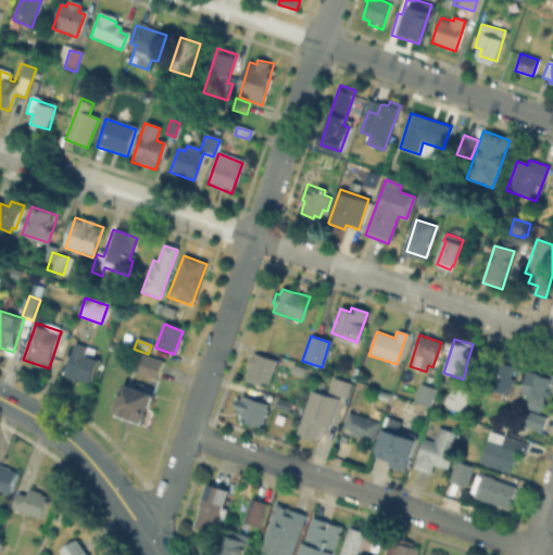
[(90,383),(65,374),(76,344),(86,348),(84,354),(98,361),(90,383)]
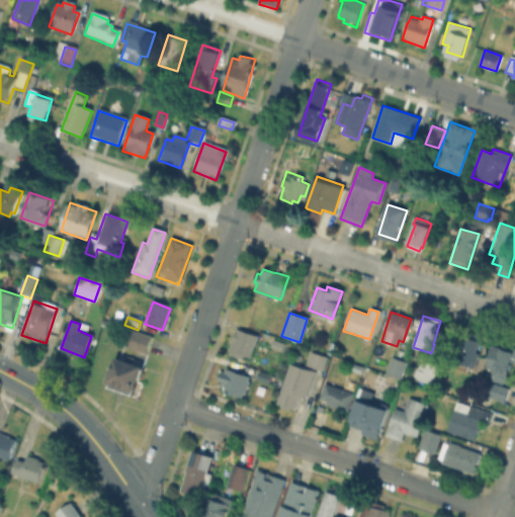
[(145,355),(125,348),(132,330),(152,337),(145,355)]
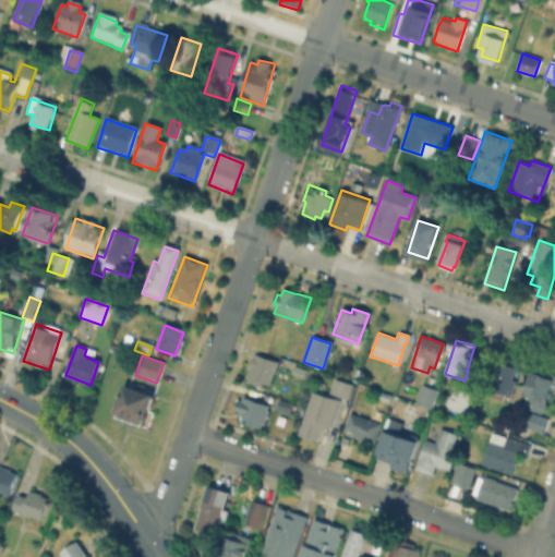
[(254,355),(277,363),(268,386),(262,384),(260,388),(244,382),(254,355)]
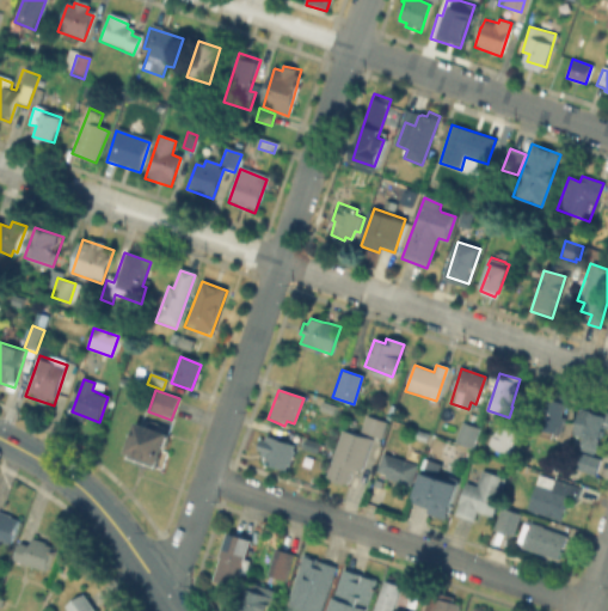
[(551,395),(566,399),(560,417),(565,419),(559,435),(540,431),(550,393),(551,395)]
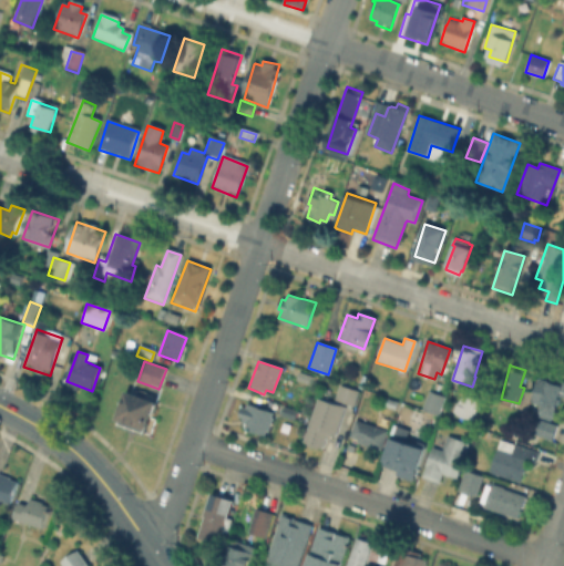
[(532,404),(540,378),(550,381),(551,378),(563,381),(563,394),(563,399),(556,397),(550,420),(536,417),(539,407),(532,404)]
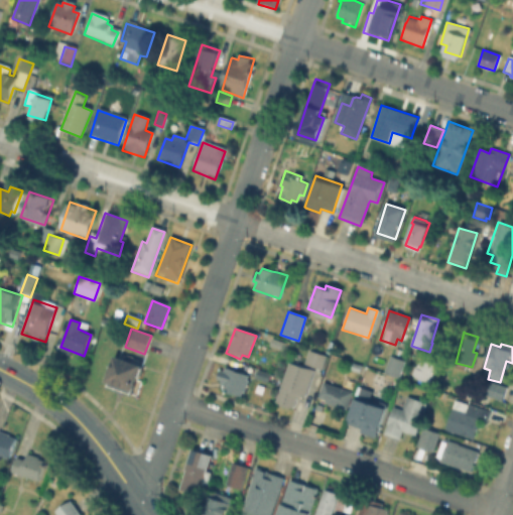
[(308,349),(326,356),(319,370),(302,364),(308,349)]
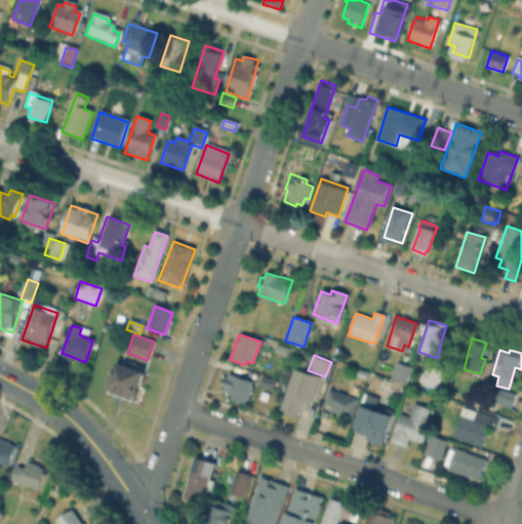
[(118,362),(147,372),(136,405),(107,395),(118,362)]
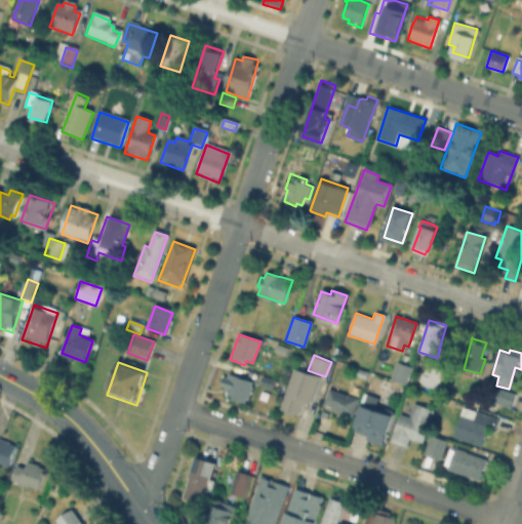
[(396,363),(409,368),(404,385),(391,379),(396,363)]
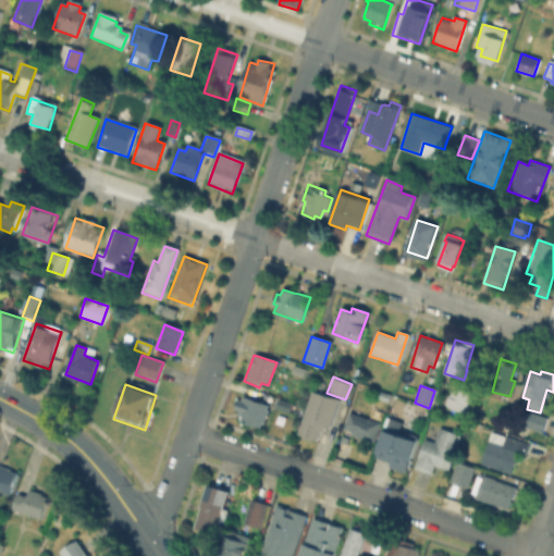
[(468,391),(447,386),(443,407),(464,411),(468,391)]
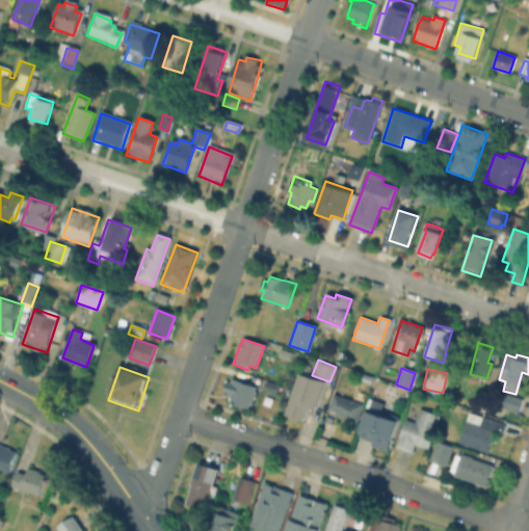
[(321,382),(313,409),(311,408),(309,415),(305,413),(301,422),(280,416),(283,405),(287,406),(296,375),(321,382)]
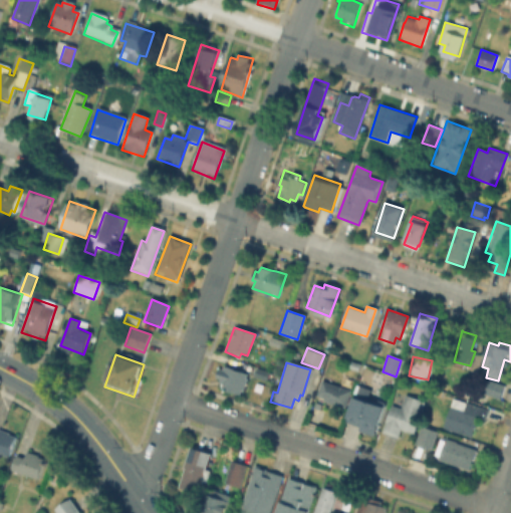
[(248,375),(240,395),(223,388),(224,385),(220,382),(222,380),(218,378),(223,365),(248,375)]
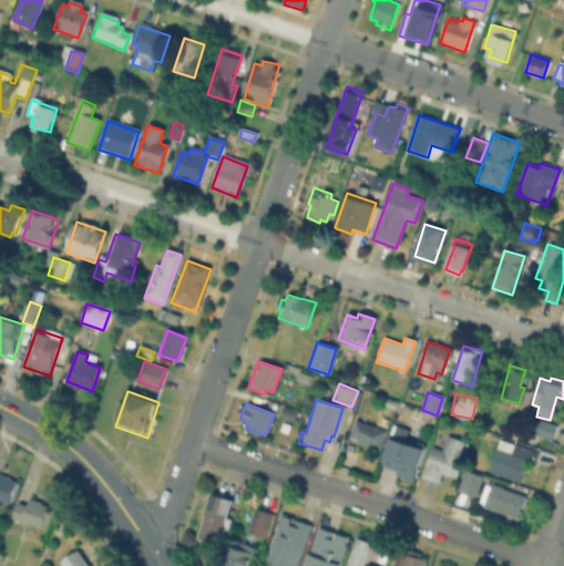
[(291,419),(279,413),(283,404),(295,410),(291,419)]
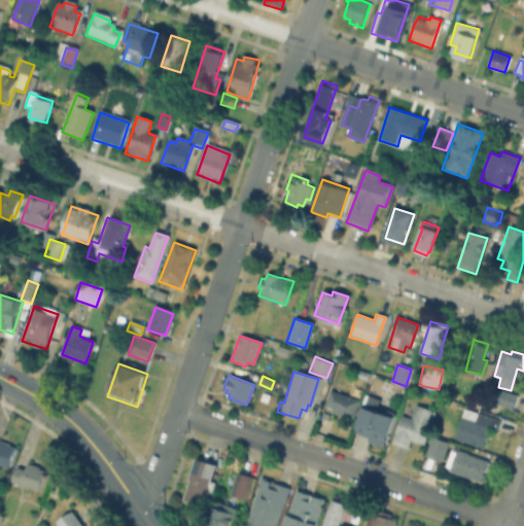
[(358,400),(352,419),(347,418),(347,419),(329,413),(330,411),(330,409),(324,407),(329,391),(358,400)]
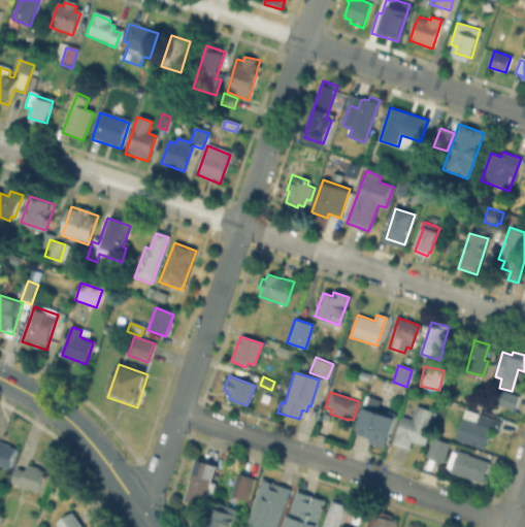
[(500,392),(517,397),(513,410),(496,404),(500,392)]
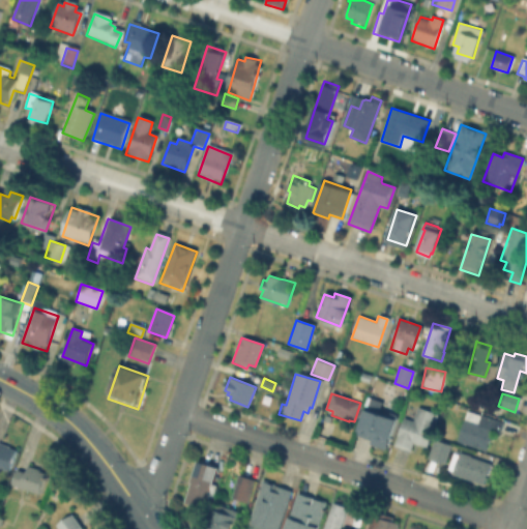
[(358,434),(370,399),(383,403),(383,405),(398,410),(392,424),(386,450),(371,445),(373,439),(358,434)]
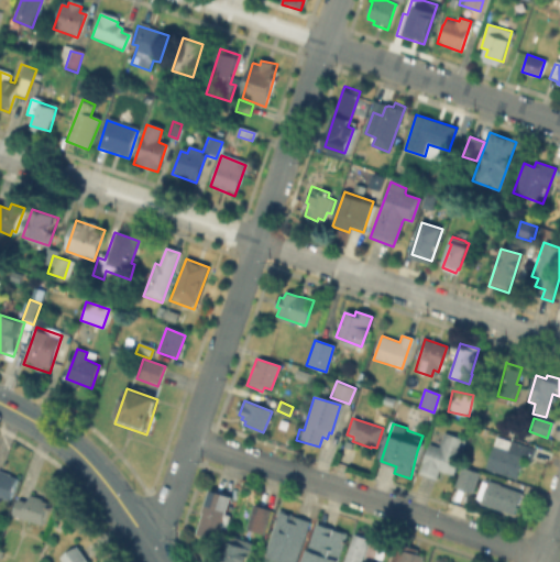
[(424,458),(428,445),(437,449),(442,432),(464,440),(456,464),(458,464),(453,476),(440,471),(437,481),(419,474),(425,459),(424,458)]
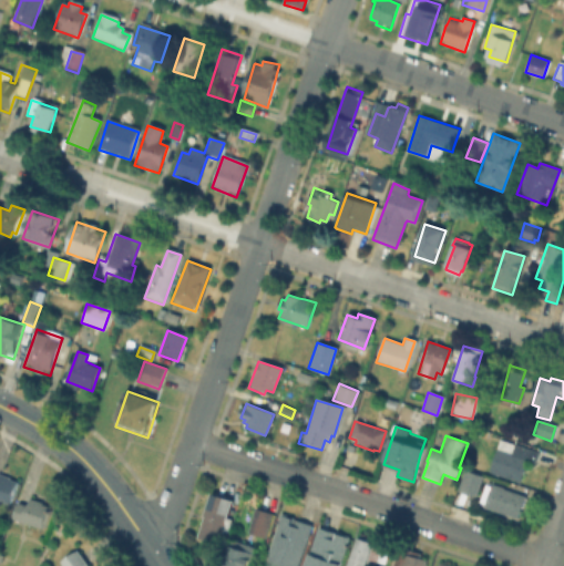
[(512,445),(513,444),(526,450),(530,443),(539,446),(530,470),(524,467),(519,483),(488,471),(498,440),(512,445)]
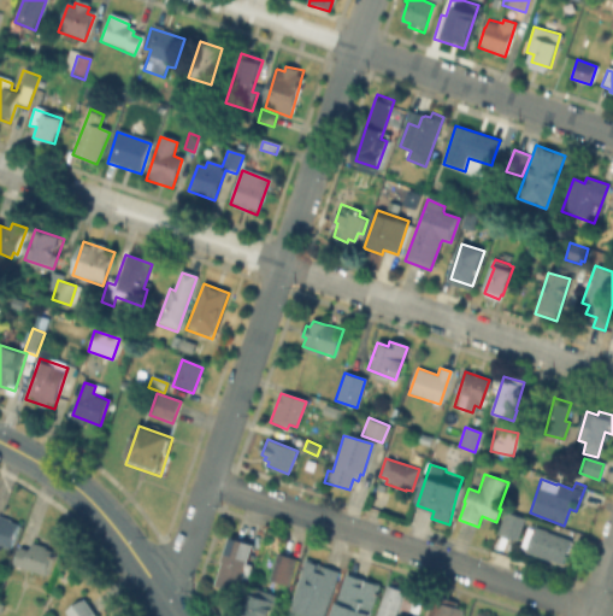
[(505,512),(524,518),(516,540),(496,533),(505,512)]
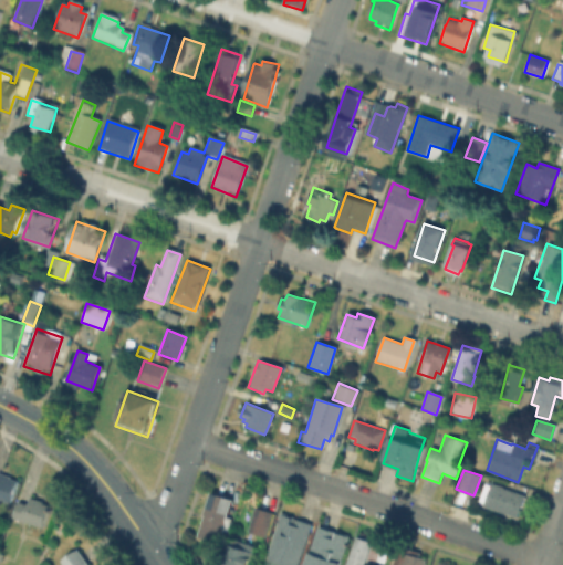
[(0,471),(9,473),(7,479),(17,483),(9,506),(0,503),(0,471)]
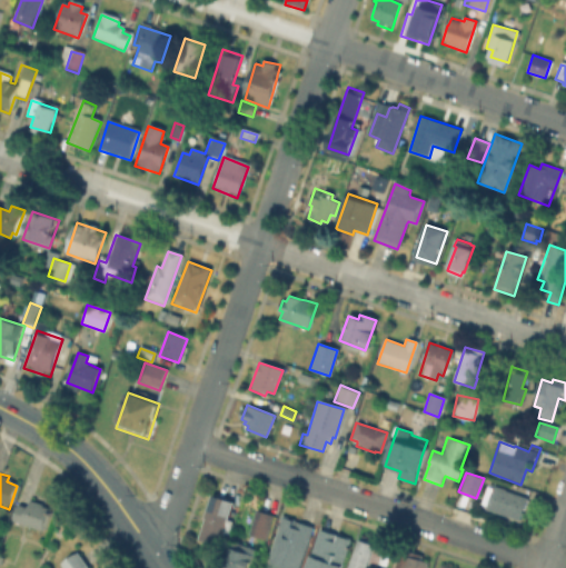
[(527,499),(519,521),(485,509),(493,487),(527,499)]
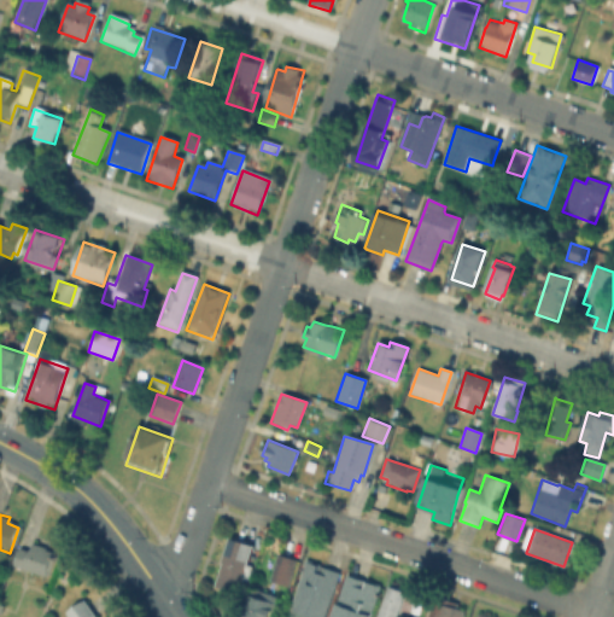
[(214,583),(231,535),(252,542),(235,591),(214,583)]
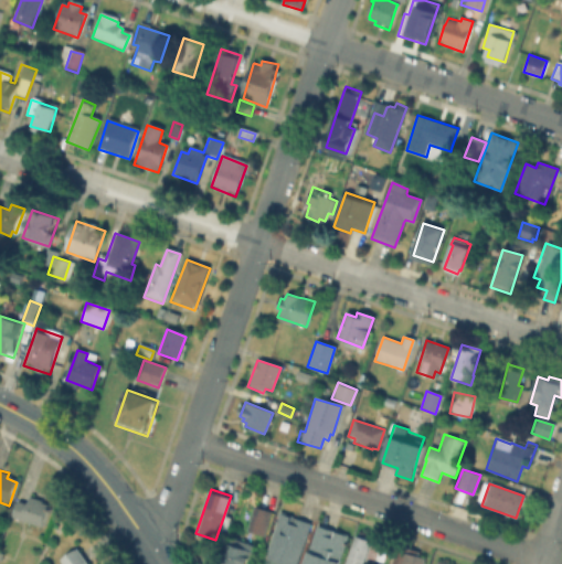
[(20,501),(28,504),(30,498),(50,506),(41,529),(14,519),(20,501)]
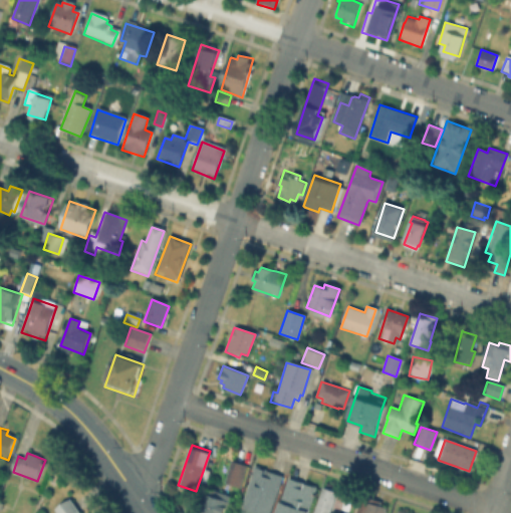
[(231,462),(246,467),(239,488),(224,483),(231,462)]
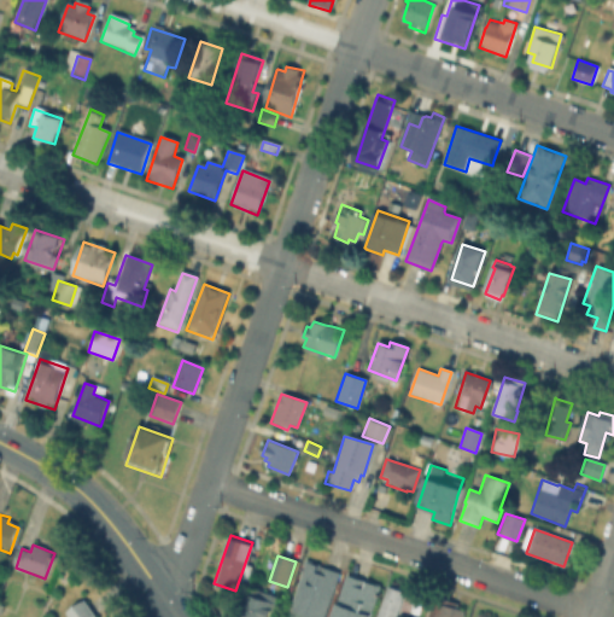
[(290,597),(291,593),(293,594),(305,560),(339,572),(321,616),(308,616),(286,616),(293,598),(290,597)]
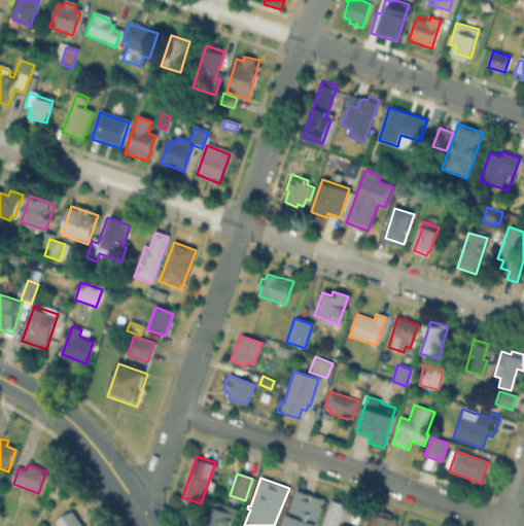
[(283,525),(295,491),(324,500),(316,525),(283,525)]
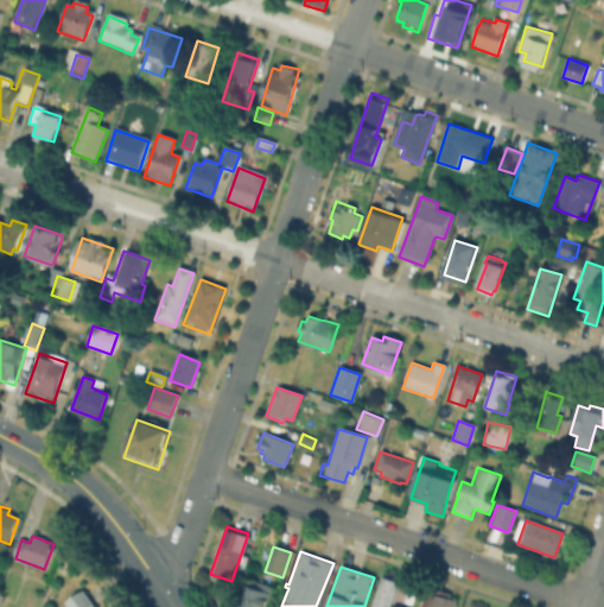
[(401,579),(400,583),(407,586),(402,601),(395,599),(392,606),(375,606),(387,574),(401,579)]
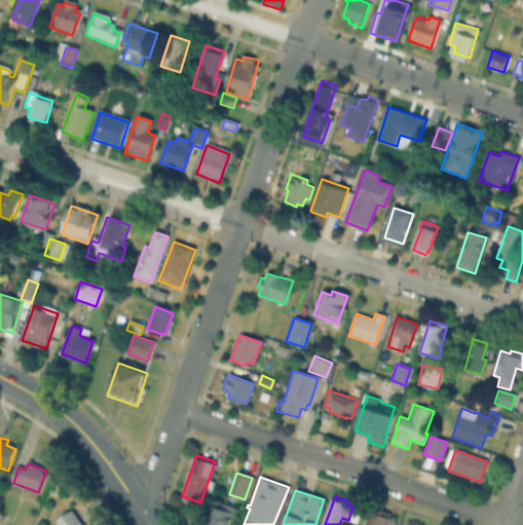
[(238,513),(233,524),(203,524),(213,502),(238,513)]
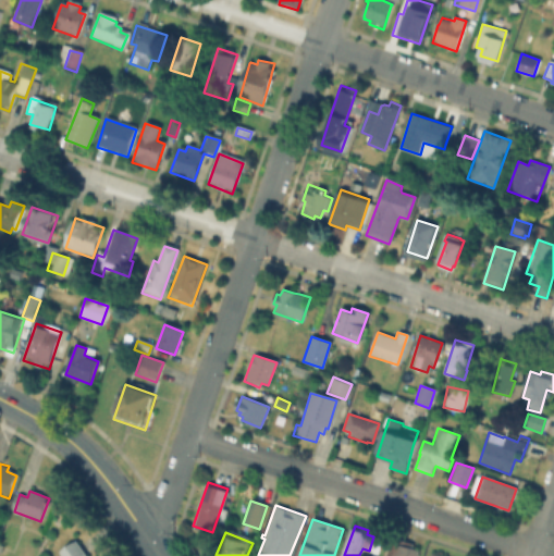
[(403,541),(414,545),(413,550),(418,552),(418,553),(418,554),(417,555),(385,555),(390,547),(393,538),(403,541)]
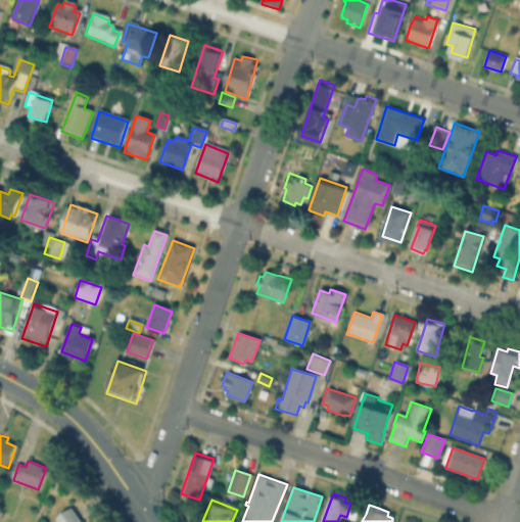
[(54,521),(73,509),(82,521),(54,521)]
